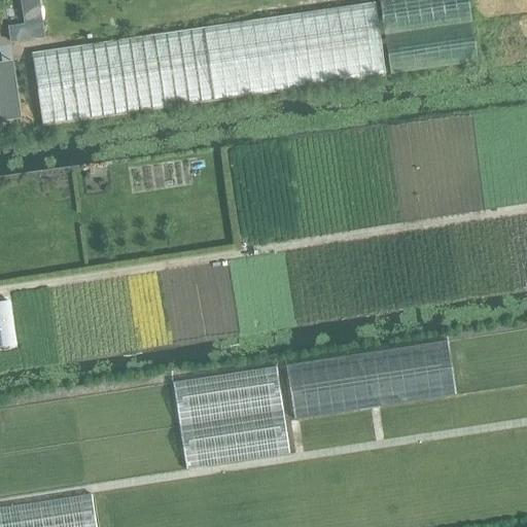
[(378,0),(390,74),(476,62),(465,0),(378,0)]
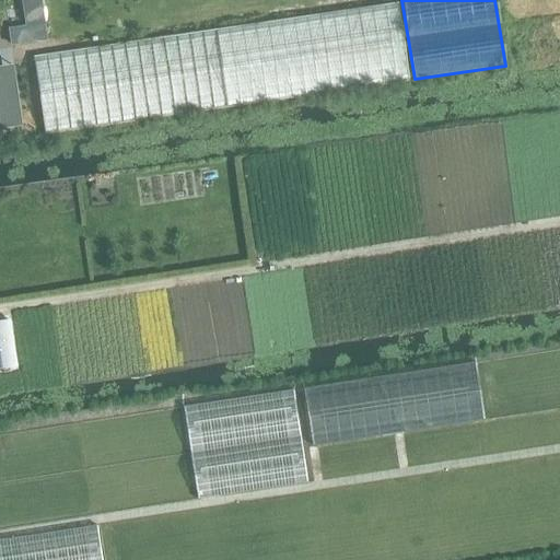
[(397,2),(33,56),(44,136),(409,81),(397,2)]
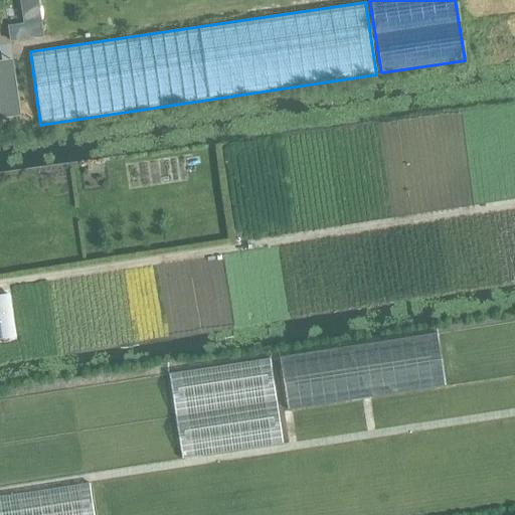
[(23,24),(7,26),(9,41),(25,39),(23,24)]
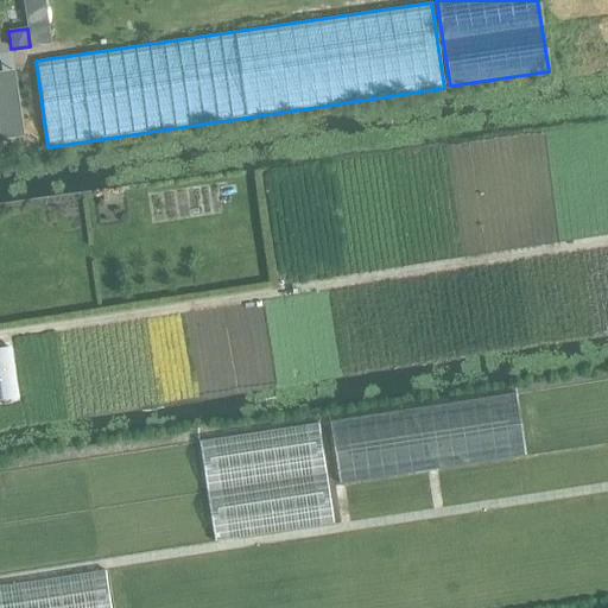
[(11,346),(0,347),(0,391),(1,400),(18,398),(11,346)]
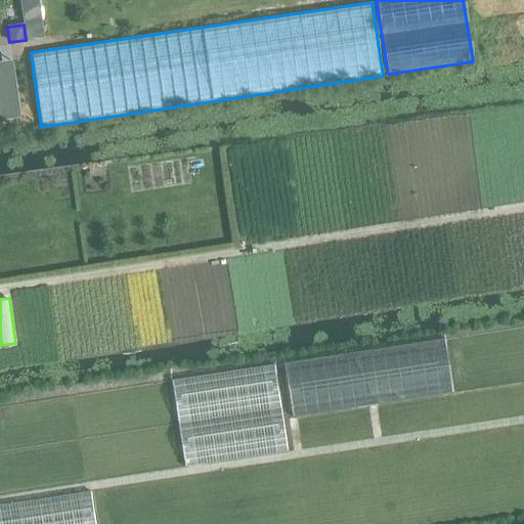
[(444,337),(284,358),(291,415),(451,393),(444,337)]
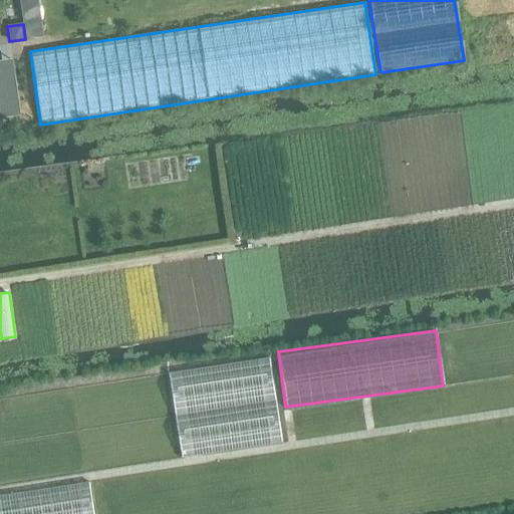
[(272,354),(171,366),(182,453),(282,442),(272,354)]
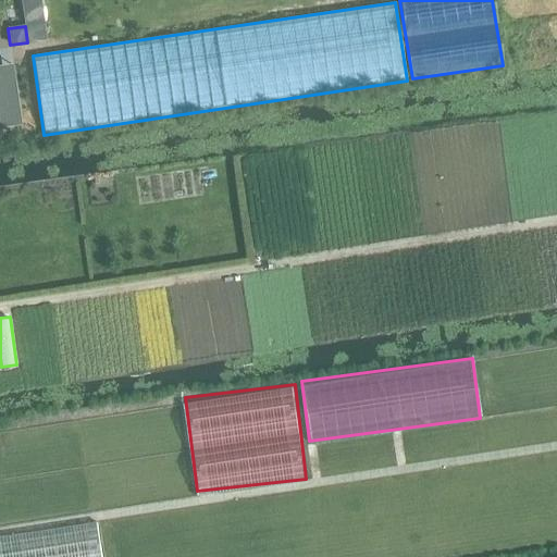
[(0,556),(103,556),(98,510),(0,523),(0,556)]
